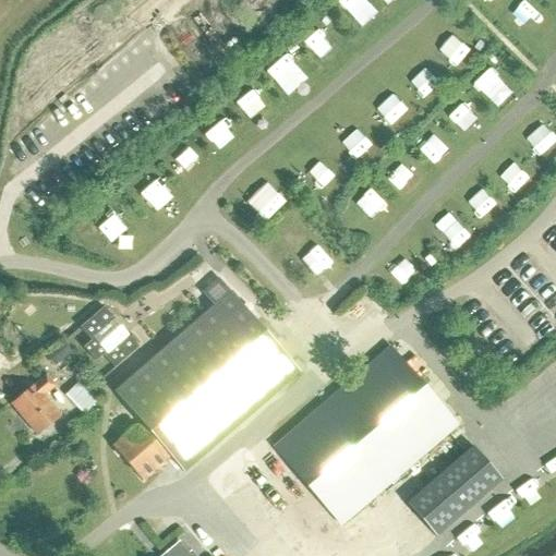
[(340,0),(329,11),(349,31),(364,14),(350,0),(340,0)]
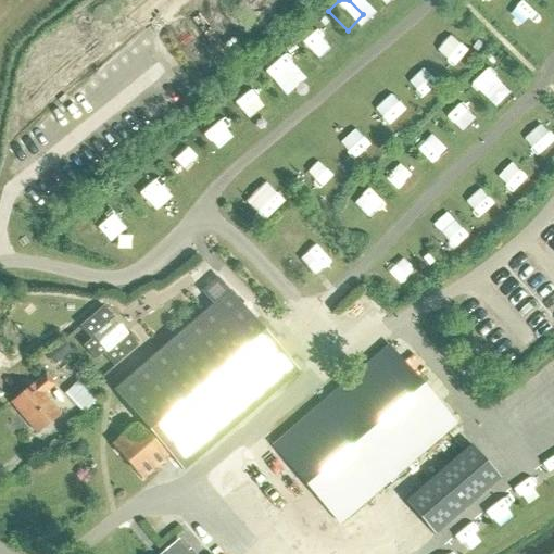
[(313,63),(327,52),(314,36),(300,46),(313,63)]
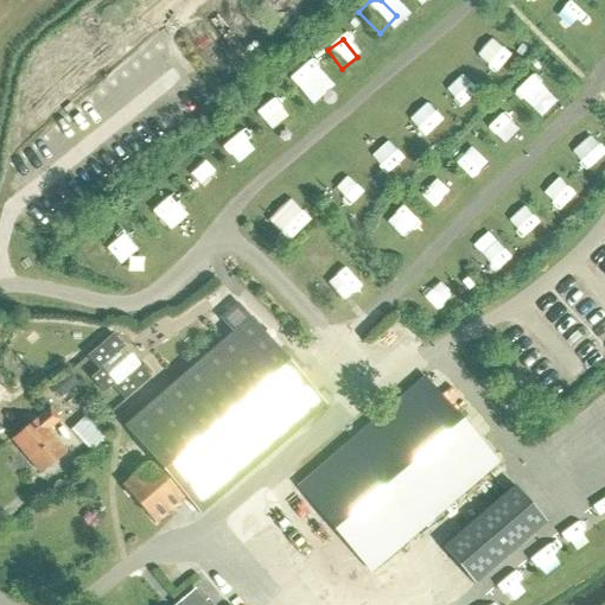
[(281,86),(299,101),(316,83),(299,67),(281,86)]
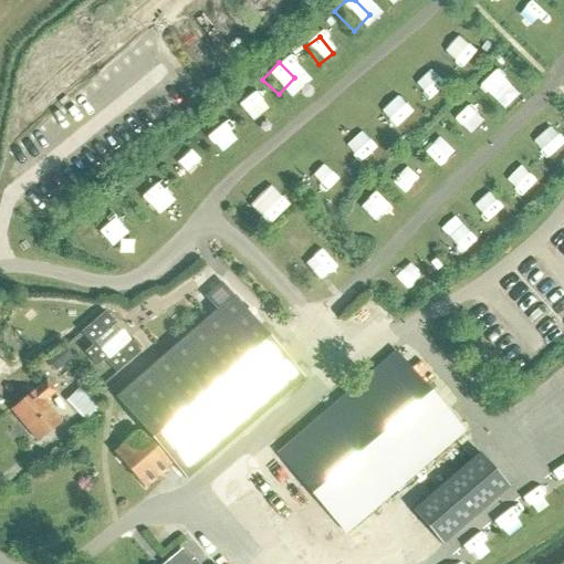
[(401,83),(387,95),(400,113),(416,102),(401,83)]
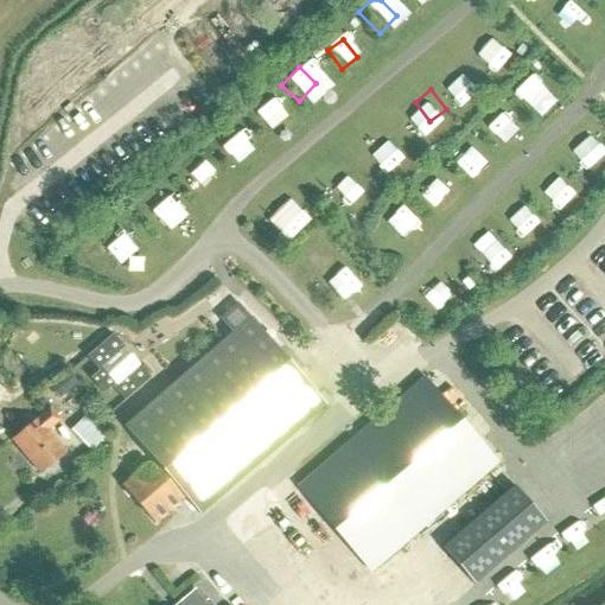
[(211,138),(222,159),(240,150),(230,129),(211,138)]
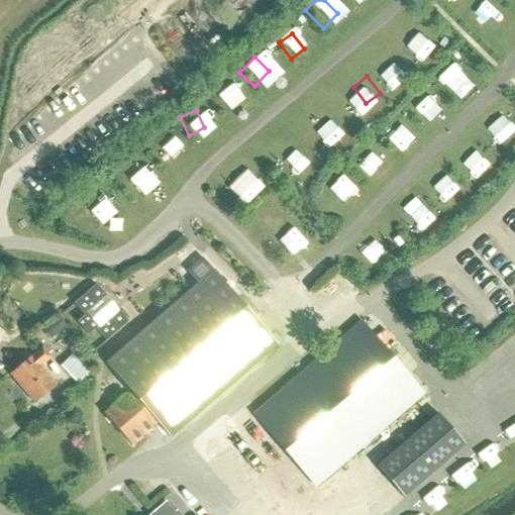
[(495,117),(483,127),(490,136),(502,125),(495,117)]
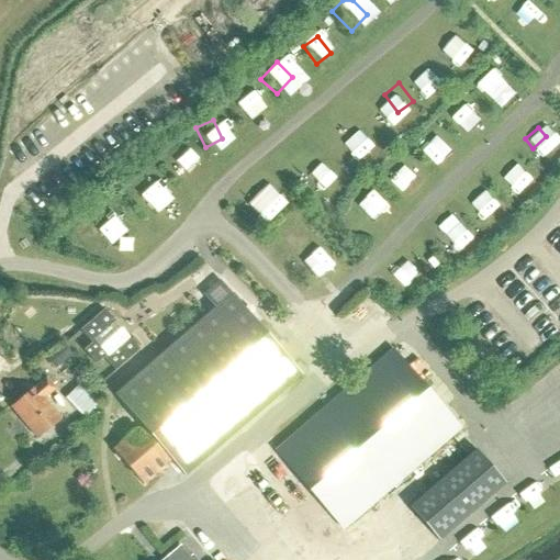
[(388,170),(410,193),(421,182),(399,159),(388,170)]
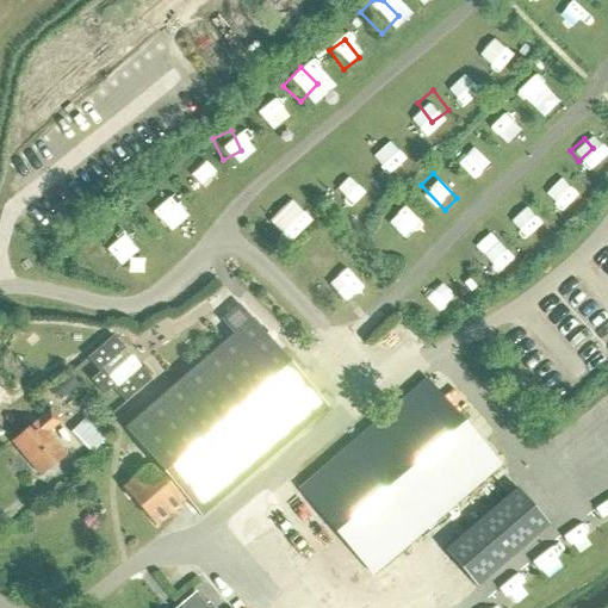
[(507,239),(537,229),(529,208),(500,217),(507,239)]
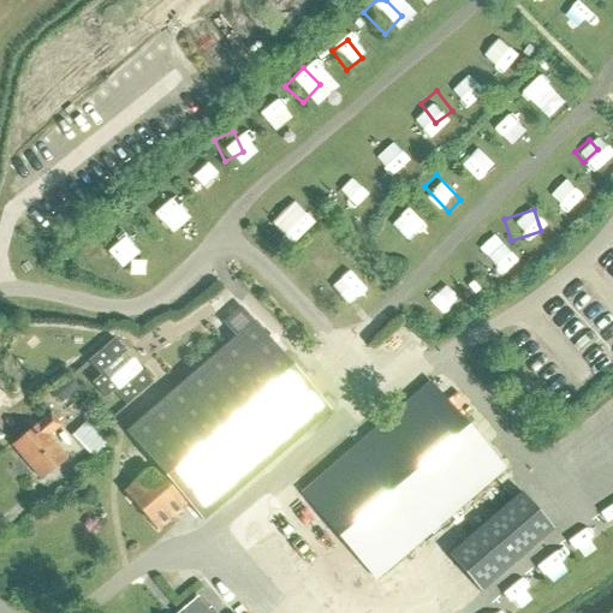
[(115,231),(97,247),(120,272),(138,256),(115,231)]
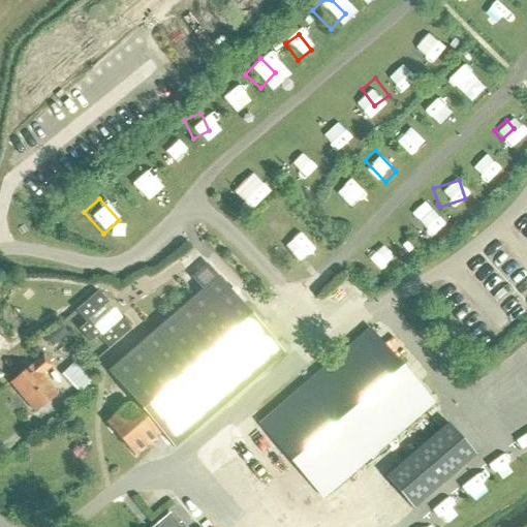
[(109,370),(134,401),(109,425),(136,456),(162,432),(175,447),(286,351),(219,274),(109,370)]
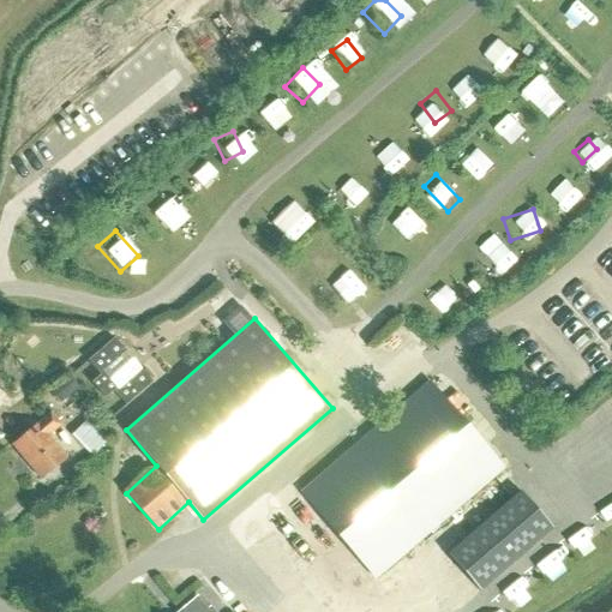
[(89,359),(102,373),(93,381),(106,396),(115,389),(127,403),(154,381),(115,336),(89,359)]
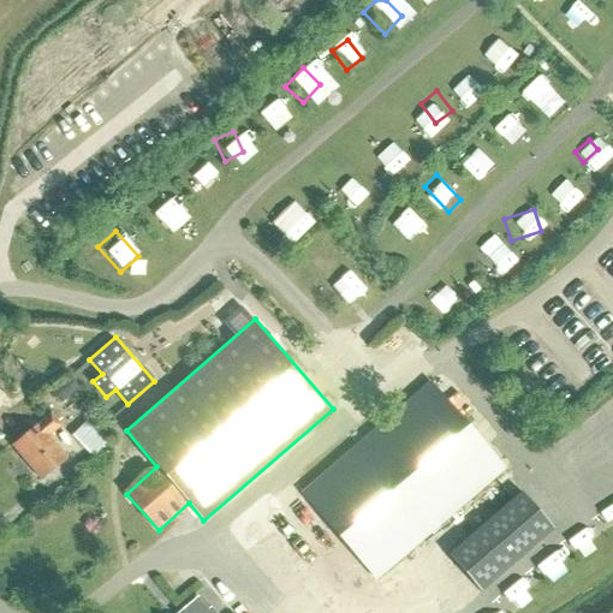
[(612,340),(600,345),(612,370),(612,340)]
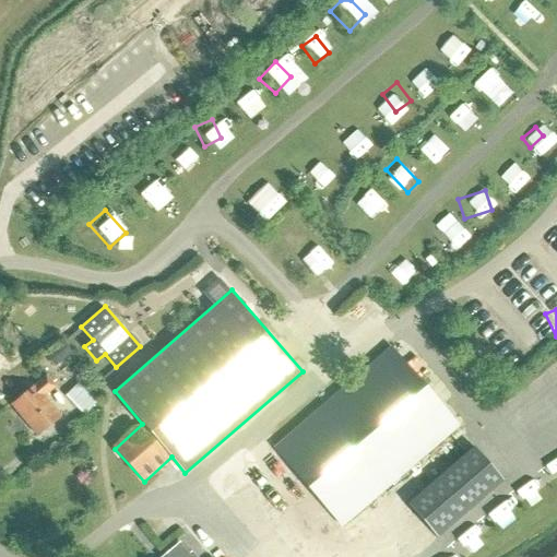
[(64,340),(55,347),(64,358),(73,352),(64,340)]
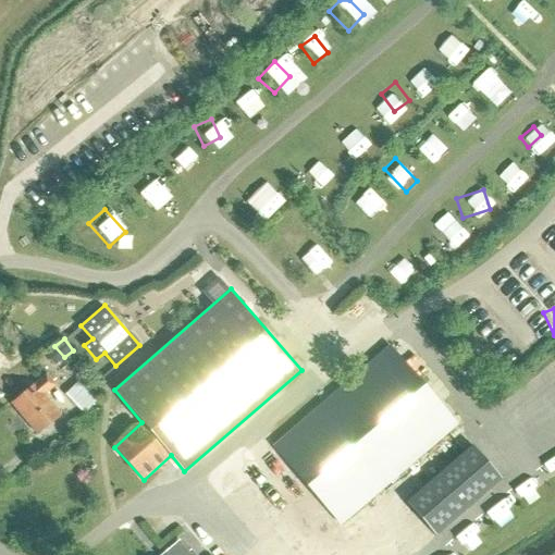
[(343,522),(459,421),(390,342),(273,443),(343,522)]
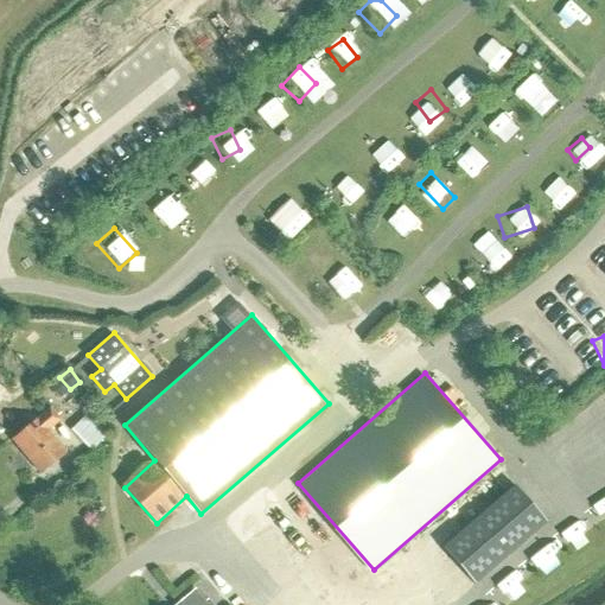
[(44,473),(68,452),(49,431),(61,420),(49,406),(13,439),(44,473)]
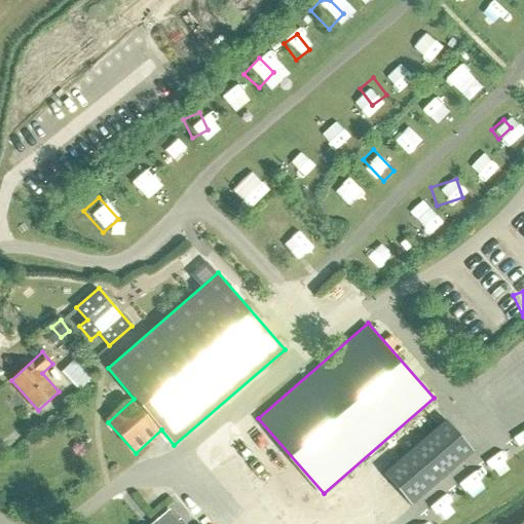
[(81,388),(98,372),(80,353),(63,369),(81,388)]
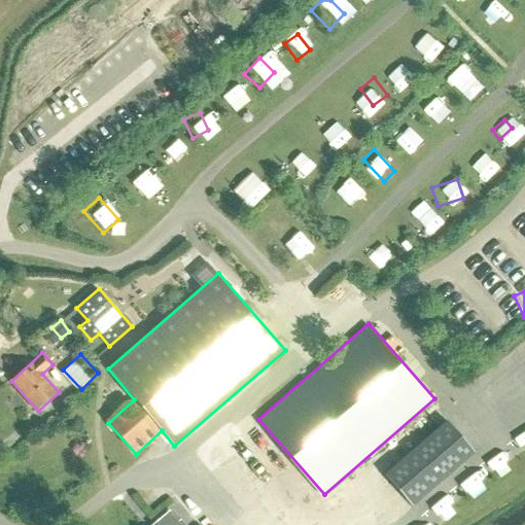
[(448,420),(385,474),(413,505),(476,451),(448,420)]
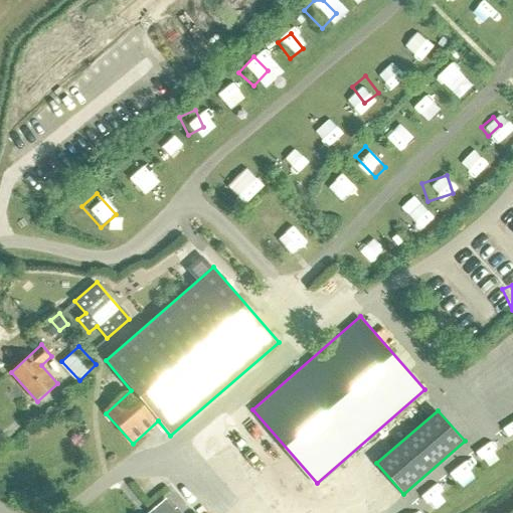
[(223,472),(225,464),(204,458),(202,466),(223,472)]
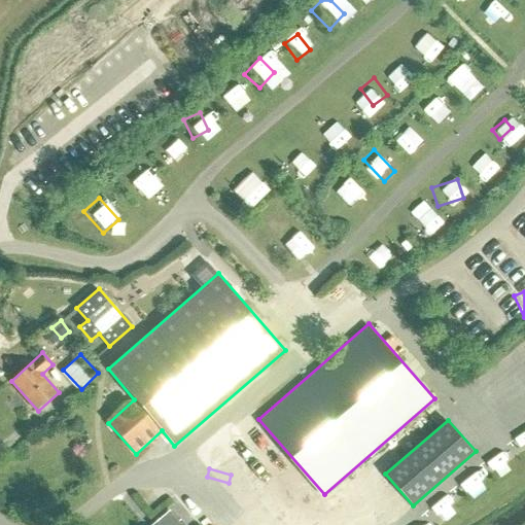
[(183,524),(186,524),(195,517),(185,508),(176,518),(183,524)]
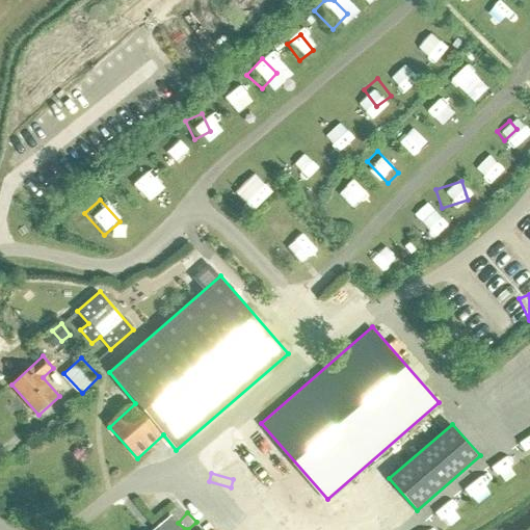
[(182,529),(171,517),(157,529),(158,529),(182,529)]
